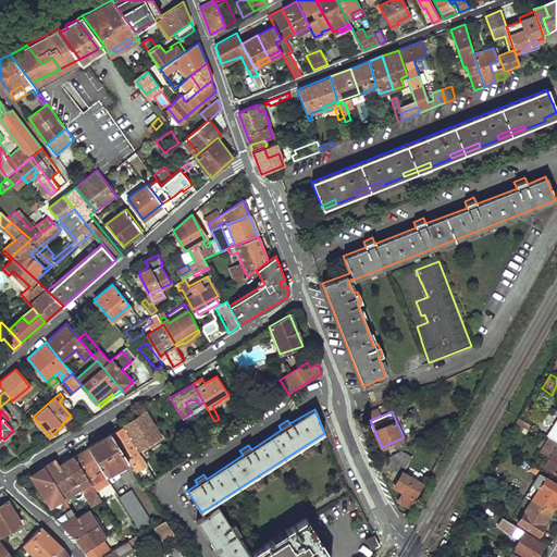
[(146,412),(123,426),(137,450),(160,436),(146,412)]
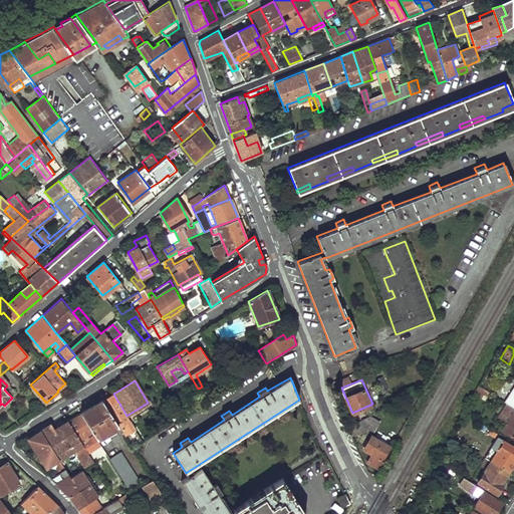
[(4,390),(12,398),(15,394),(7,386),(4,390)]
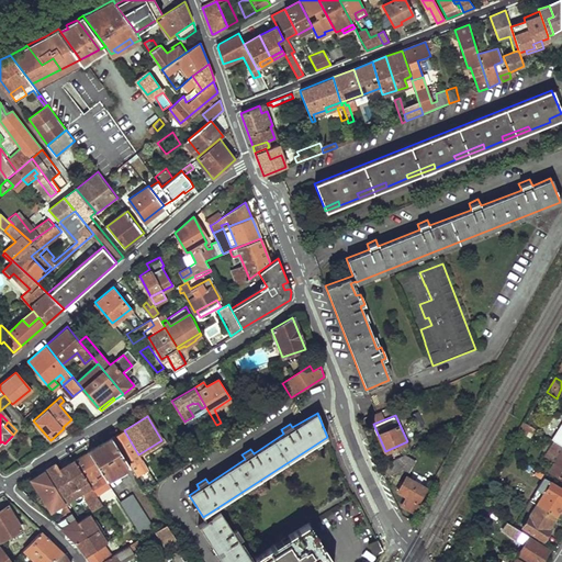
[(561,424),(552,440),(561,446),(561,424)]
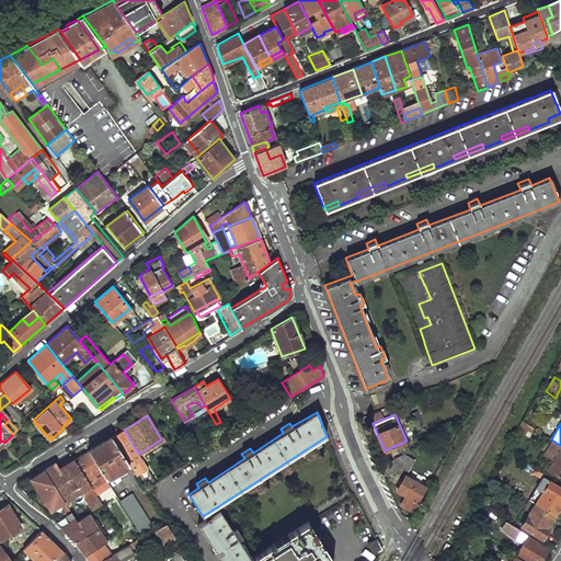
[(138,454),(124,430),(111,437),(129,465),(145,490),(157,482),(138,454)]
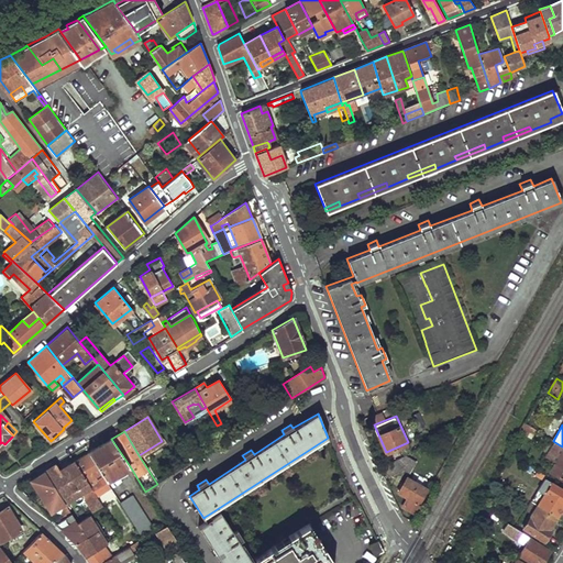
[(97,448),(89,452),(101,473),(107,481),(130,466),(111,439),(97,448)]
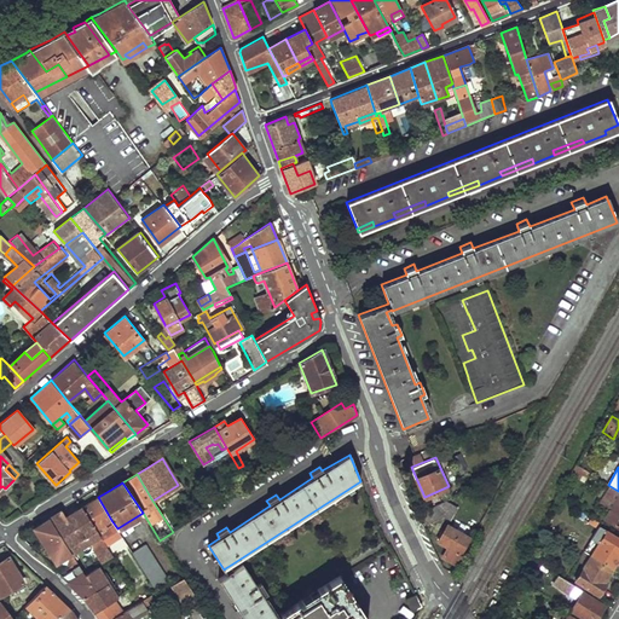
[(618,495),(605,519),(618,527),(618,495)]
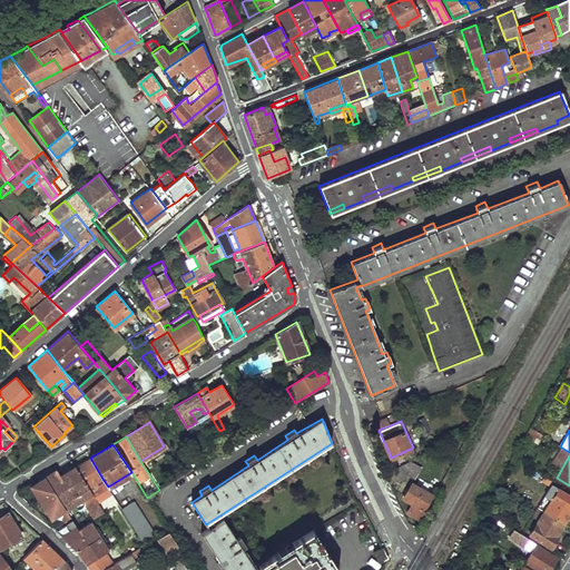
[(90,458),(75,467),(101,507),(105,504),(101,499),(106,497),(99,487),(98,488),(95,483),(102,479),(90,458)]
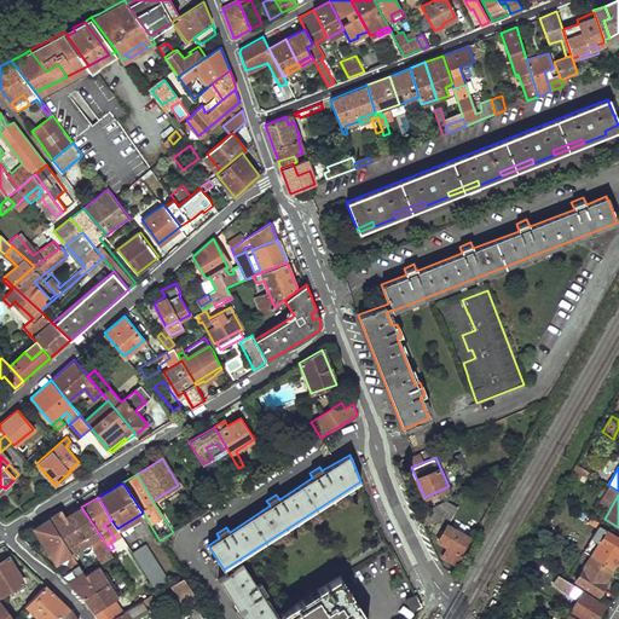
[(447,497),(417,512),(423,525),(444,515),(450,519),(457,503),(447,497)]
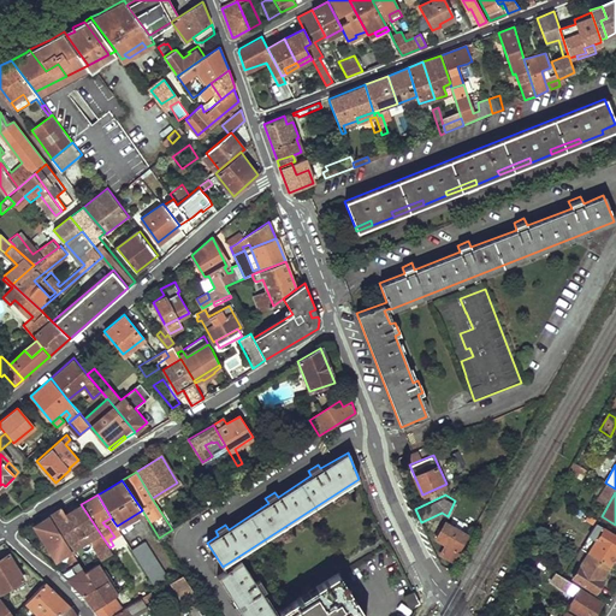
[(110,548),(81,504),(64,515),(60,508),(49,515),(71,550),(89,539),(102,560),(112,552),(110,548)]
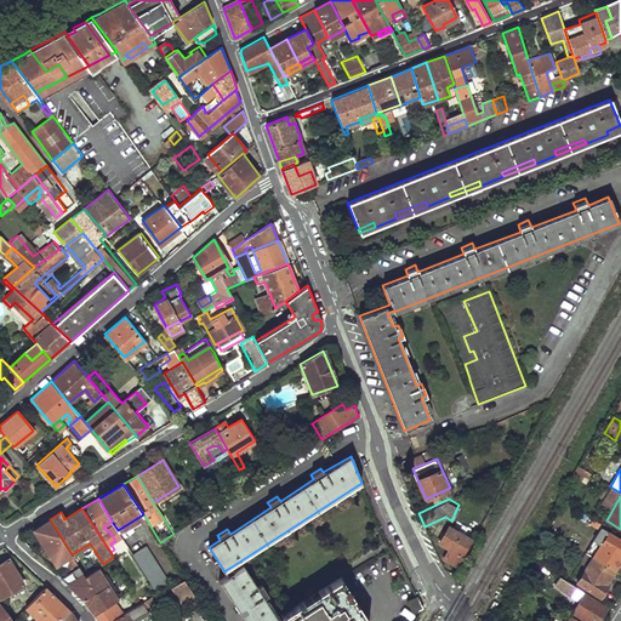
[(50,519),(36,528),(52,554),(57,551),(70,571),(62,577),(84,599),(96,592),(86,576),(72,554),(50,519)]
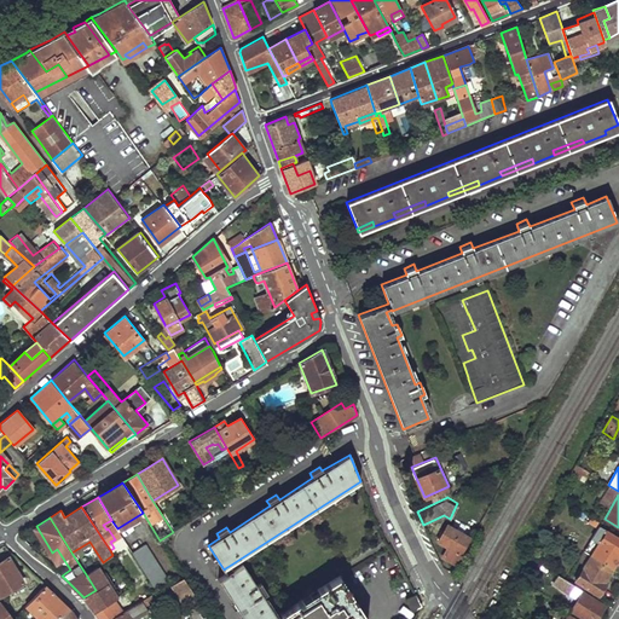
[(602,524),(593,518),(589,521),(599,527),(591,539),(599,543),(590,556),(611,570),(618,556),(618,538),(600,526),(602,524)]
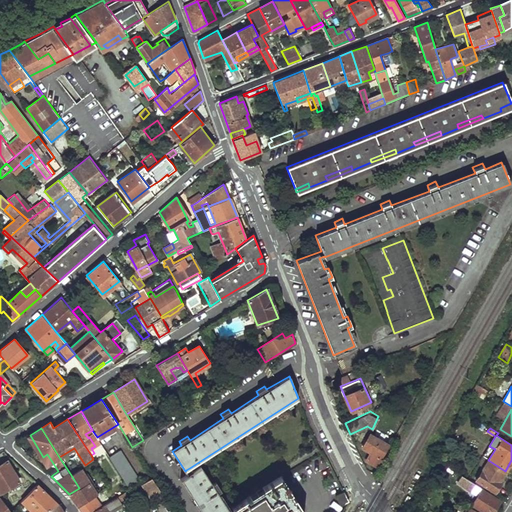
[(369,436),(362,448),(370,453),(366,460),(376,465),(387,445),(369,436)]
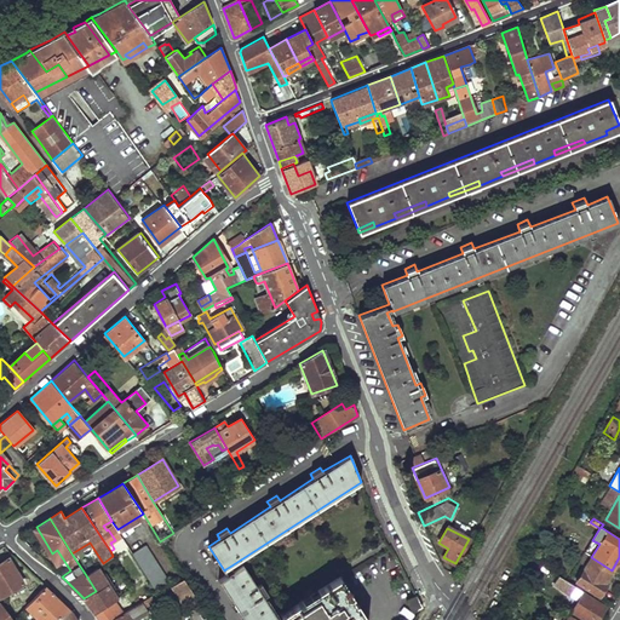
[(144,544),(132,552),(156,591),(170,583),(144,544)]
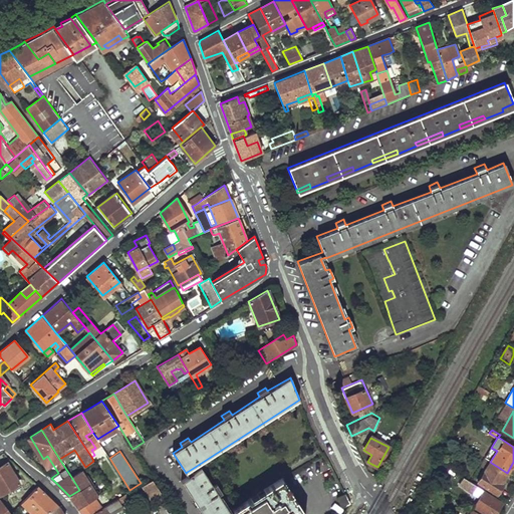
[(8,462),(0,467),(0,493),(1,495),(20,483),(8,462)]
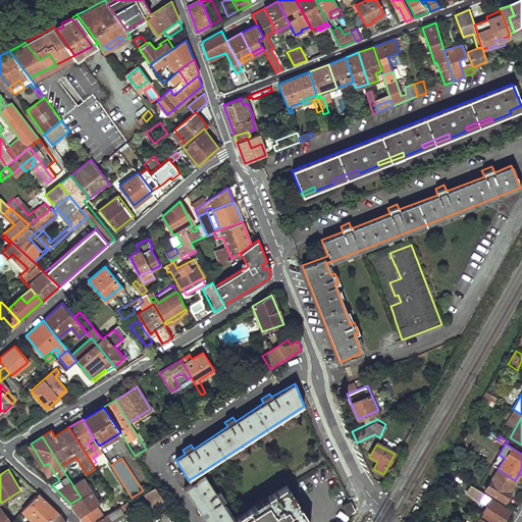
[(515,480),(498,469),(485,490),(505,503),(511,492),(509,490),(515,480)]
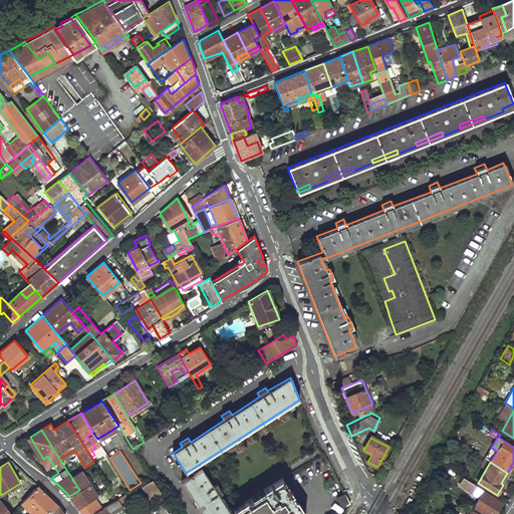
[(189,475),(181,480),(203,513),(229,513),(229,512),(218,495),(212,486),(200,468),(194,472),(189,475)]
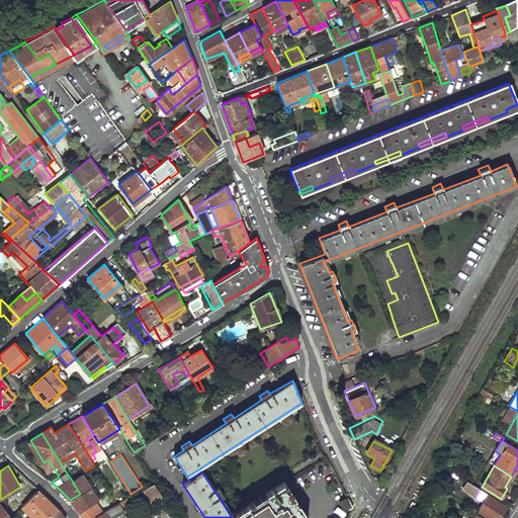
[(98,499),(83,472),(72,481),(80,494),(70,500),(79,512),(90,504),(98,499)]
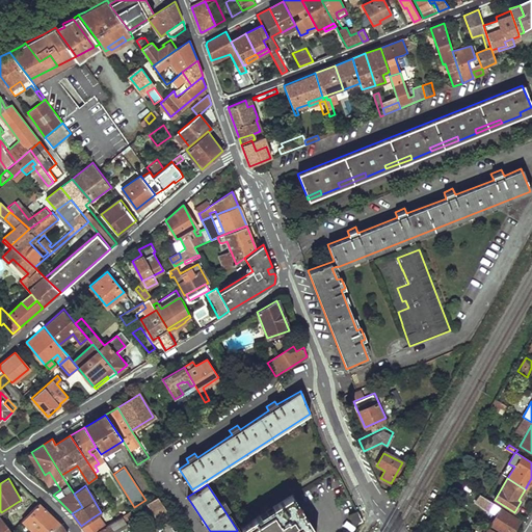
[(315,531),(291,494),(240,527),(241,528),(243,531),(315,531)]
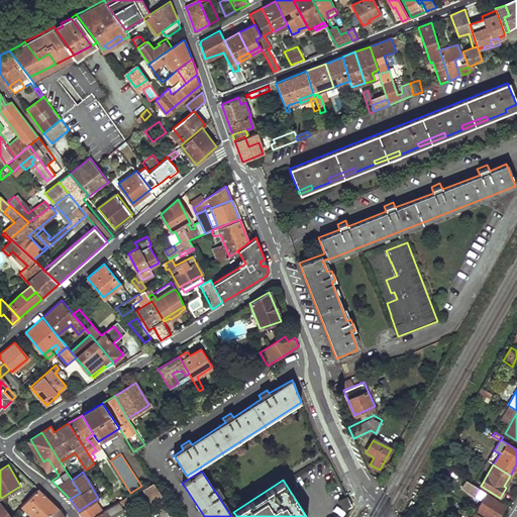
[(483,491),(470,483),(467,487),(480,496),(483,491)]
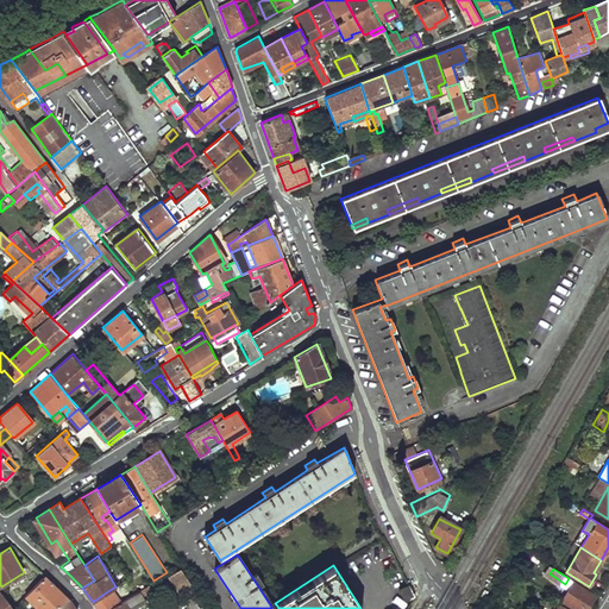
[(183,571),(170,578),(179,590),(190,583),(183,571)]
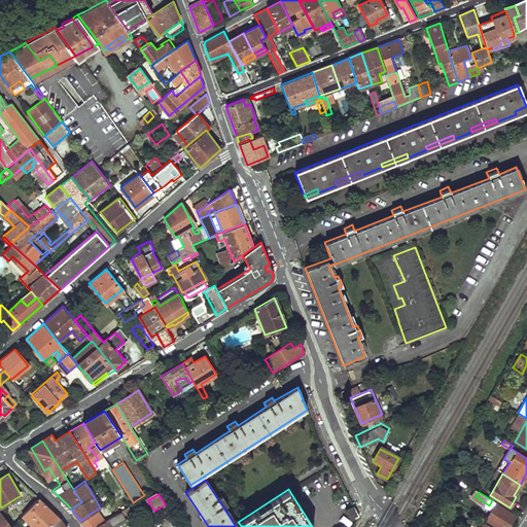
[(217,498),(223,507),(227,504),(221,496),(217,498)]
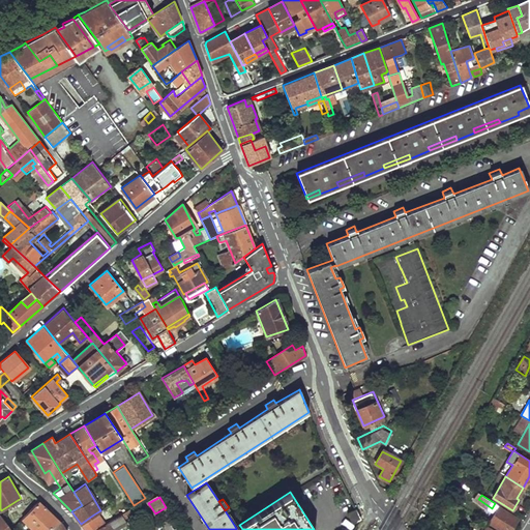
[(38,501),(22,519),(33,529),(47,529),(60,521),(38,501)]
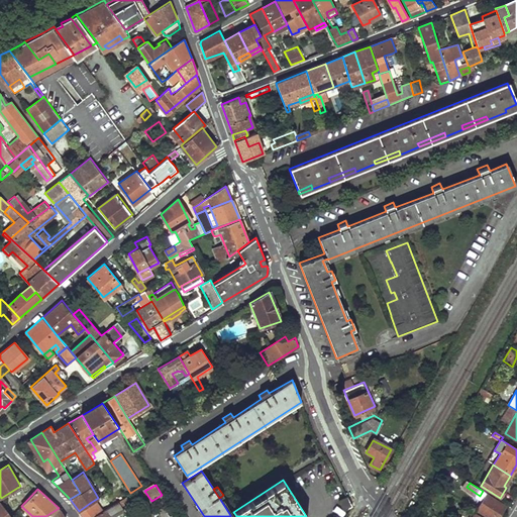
[(497,516),(504,506),(486,495),(477,509),(488,516),(497,516)]
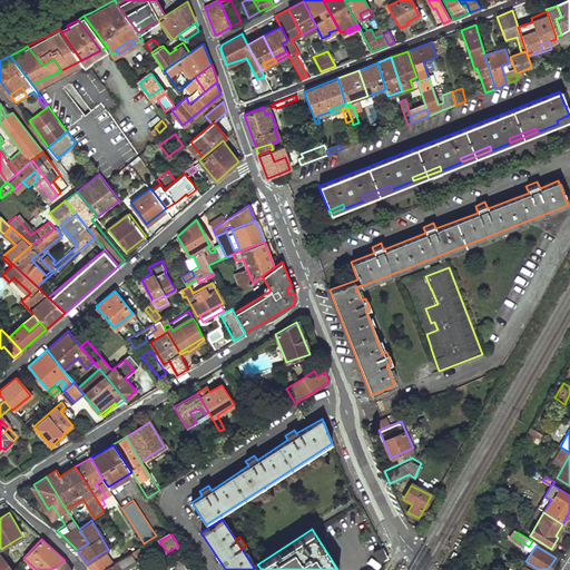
[(107,566),(100,569),(119,569),(135,559),(134,557),(143,552),(139,547),(107,566)]
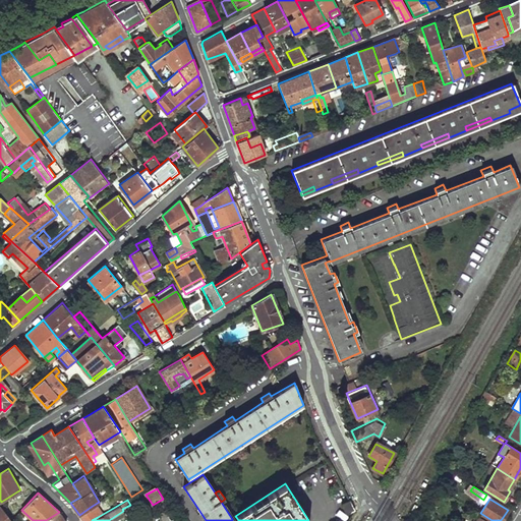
[(350,501),(343,504),(347,515),(354,512),(350,501)]
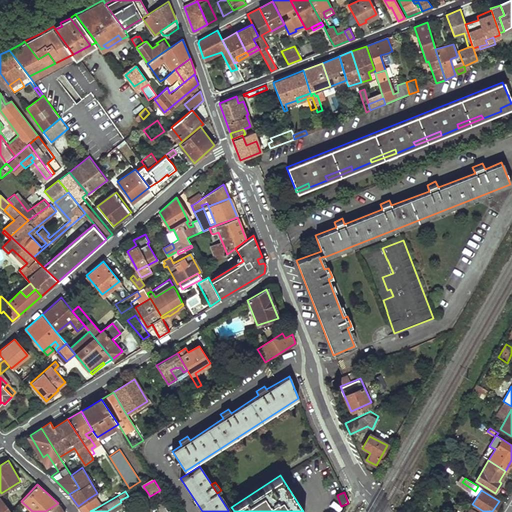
[(0,511),(11,511),(0,497),(0,511)]
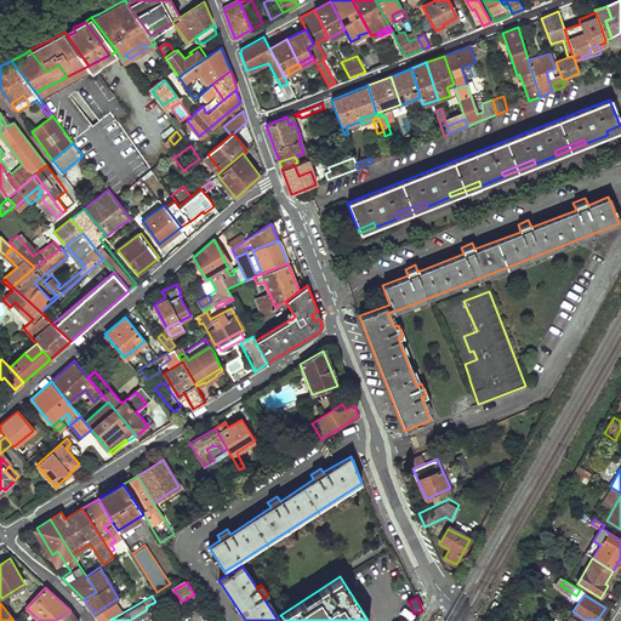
[(108,604),(95,614),(100,620),(109,620),(117,616),(108,604)]
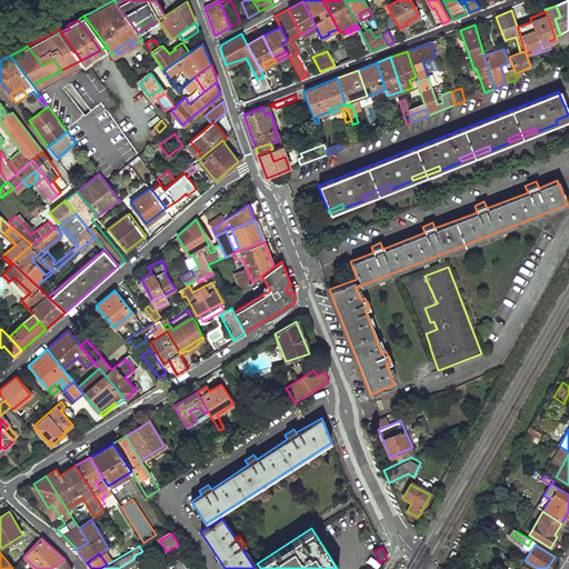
[(50,568),(71,568),(65,559),(50,568)]
